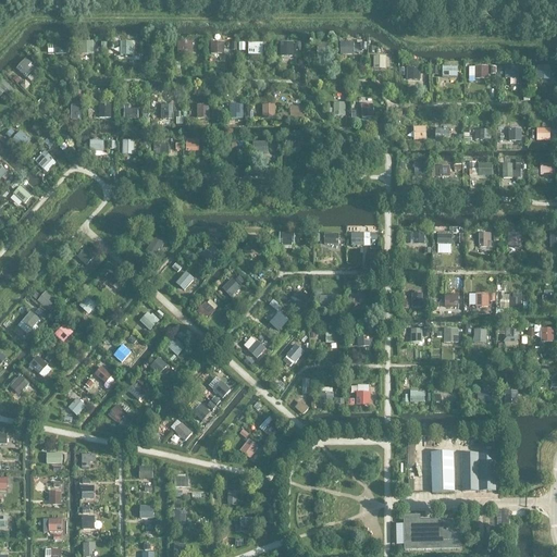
[(91,53),(91,36),(77,36),(77,53),(91,53)]
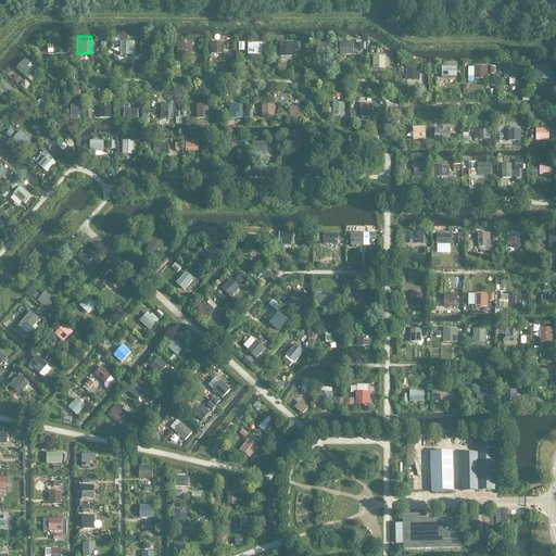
[(115,55),(134,55),(133,41),(115,41),(115,55)]
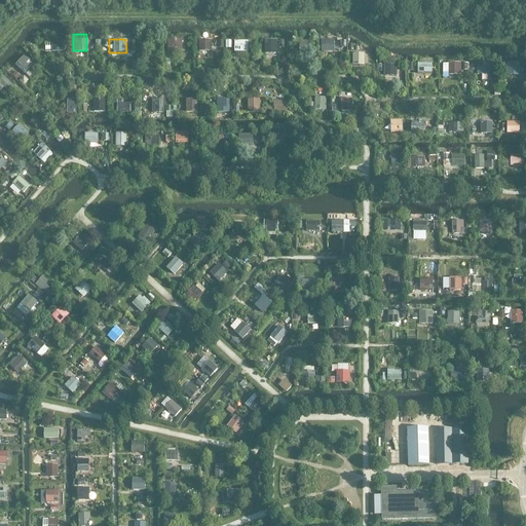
[(213,50),(213,39),(199,39),(199,50),(213,50)]
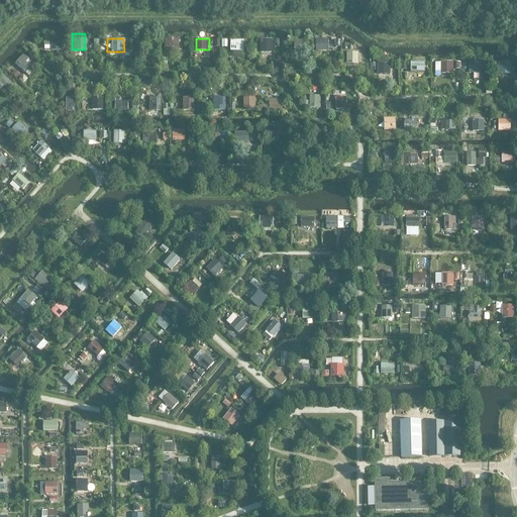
[(273,53),(273,38),(261,38),(261,53),(273,53)]
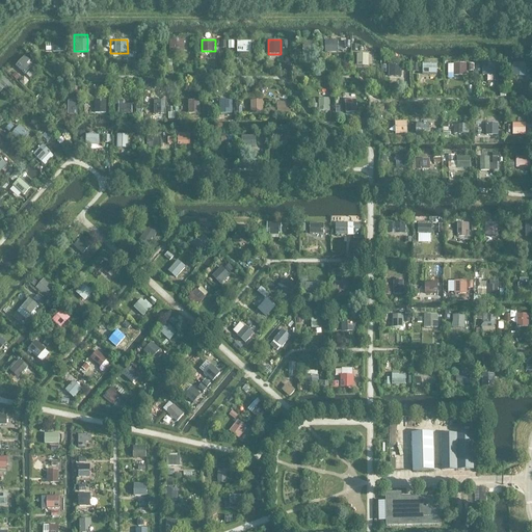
[(166,41),(166,51),(186,51),(186,41),(166,41)]
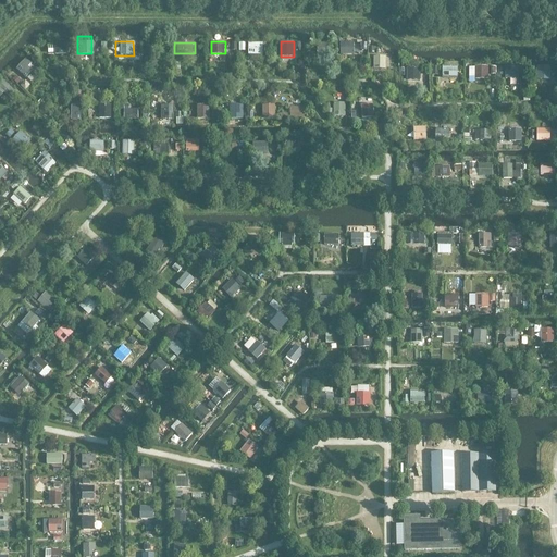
[(69,53),(69,44),(49,44),(49,53),(69,53)]
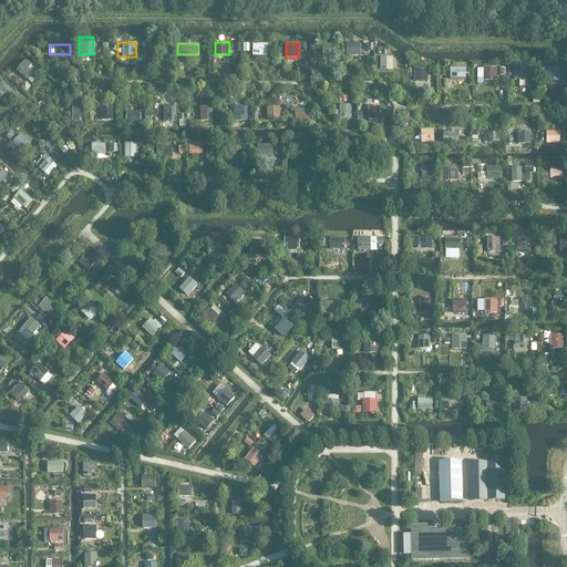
[(248,45),(249,57),(268,55),(268,44),(248,45)]
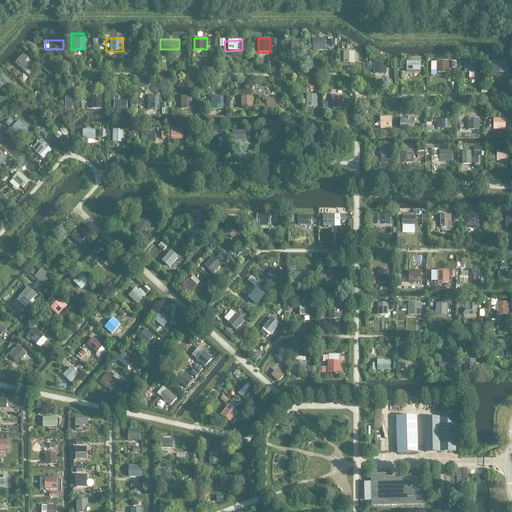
[(311,40),(311,50),(328,51),(329,41),(311,40)]
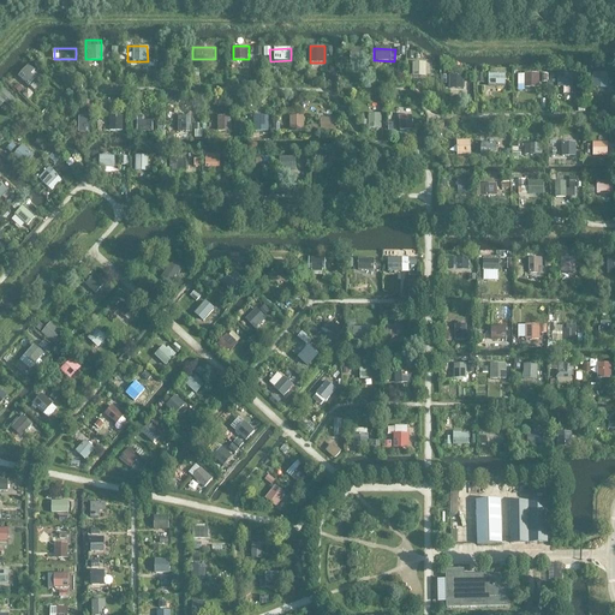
[(413,61),(413,76),(427,76),(427,63),(413,61)]
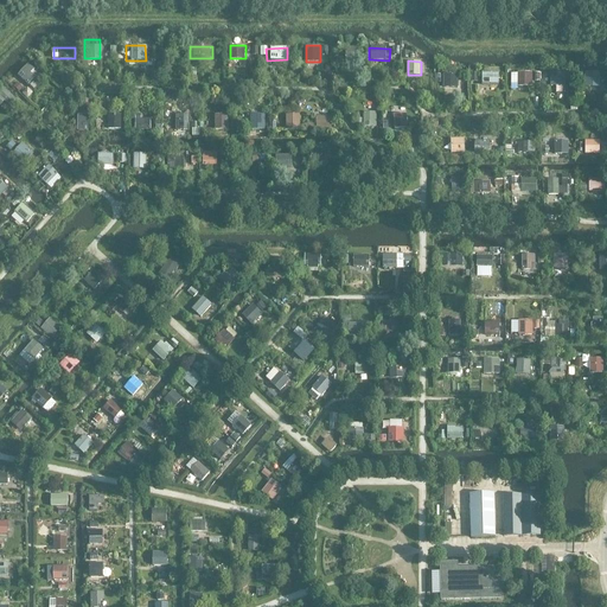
[(30,63),(18,75),(30,85),(37,77),(31,72),(36,69),(30,63)]
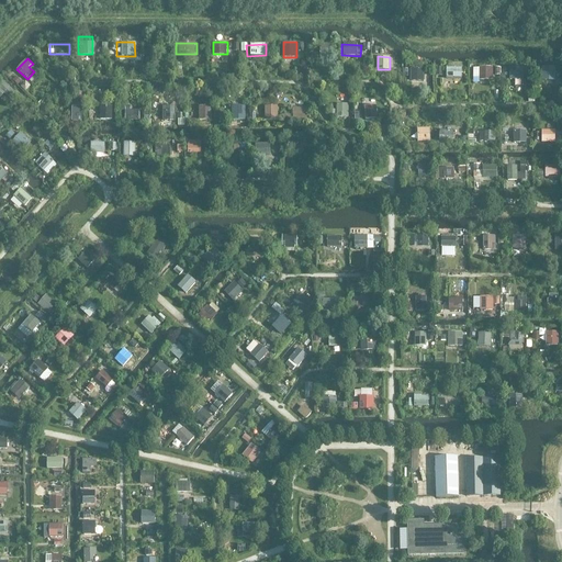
[(490,79),(490,62),(475,62),(475,78),(490,79)]
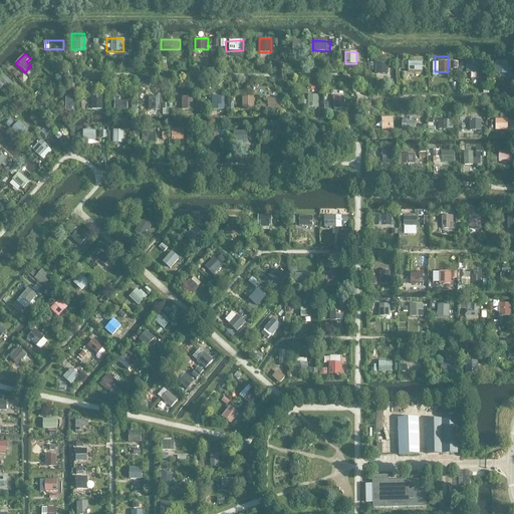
[(506,72),(506,56),(495,56),(495,72),(506,72)]
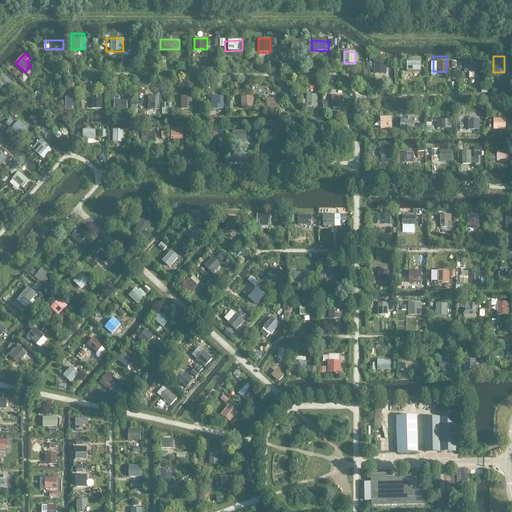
[(373,60),(373,72),(386,72),(386,60),(373,60)]
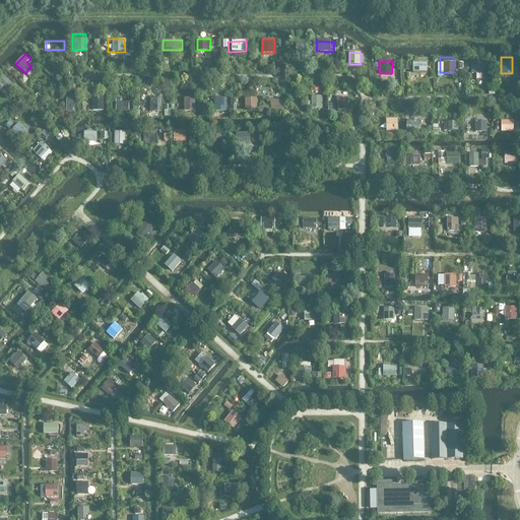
[(413,72),(428,71),(428,61),(413,61),(413,72)]
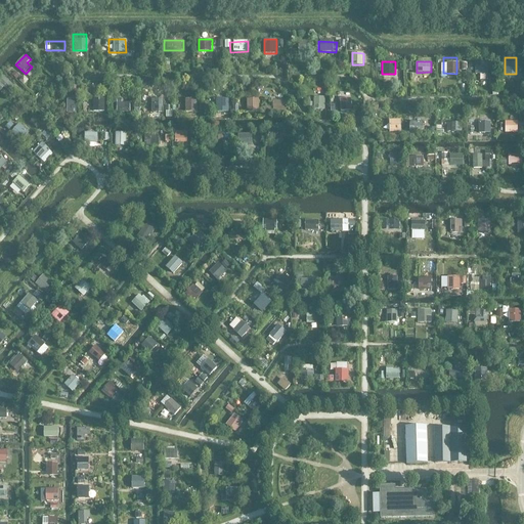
[(489,73),(489,61),(475,62),(475,74),(489,73)]
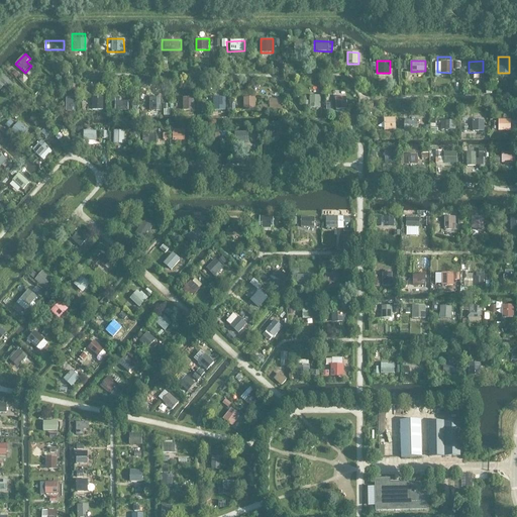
[(9,89),(14,84),(6,76),(1,81),(9,89)]
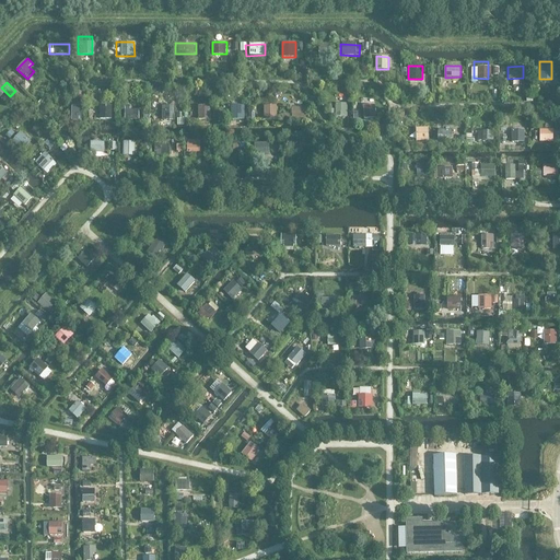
[(97,103),(96,118),(115,118),(116,104),(97,103)]
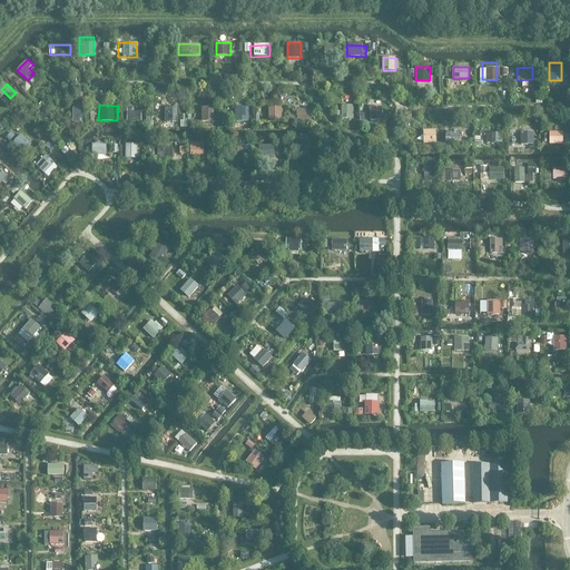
[(164,105),(161,120),(175,123),(177,107),(164,105)]
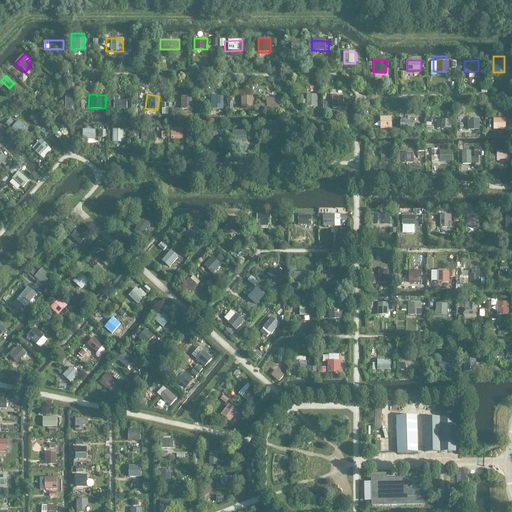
[(308,94),(308,106),(319,106),(318,94),(308,94)]
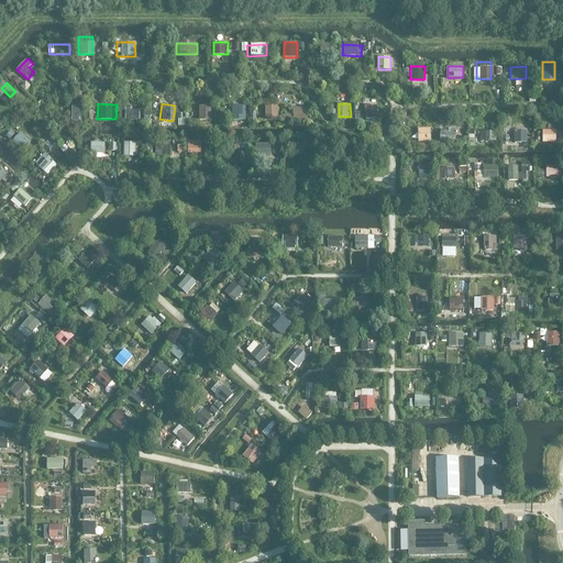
[(127,120),(141,119),(141,110),(132,110),(132,105),(127,105),(127,120)]
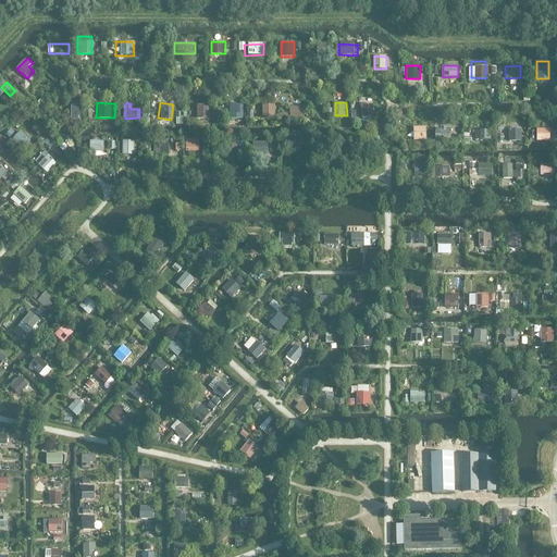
[(374,103),(362,103),(362,118),(374,118),(374,103)]
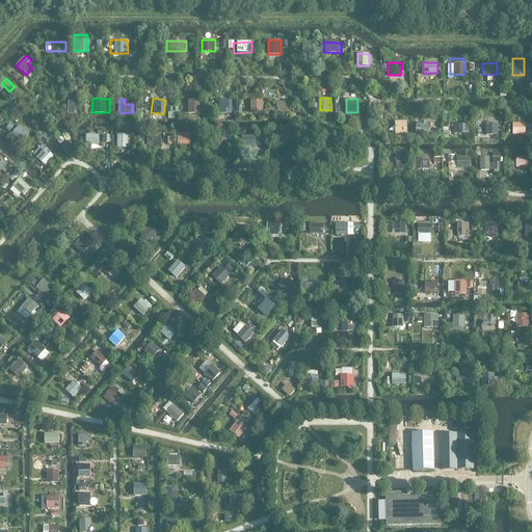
[(69,111),(78,112),(78,100),(69,100),(69,111)]
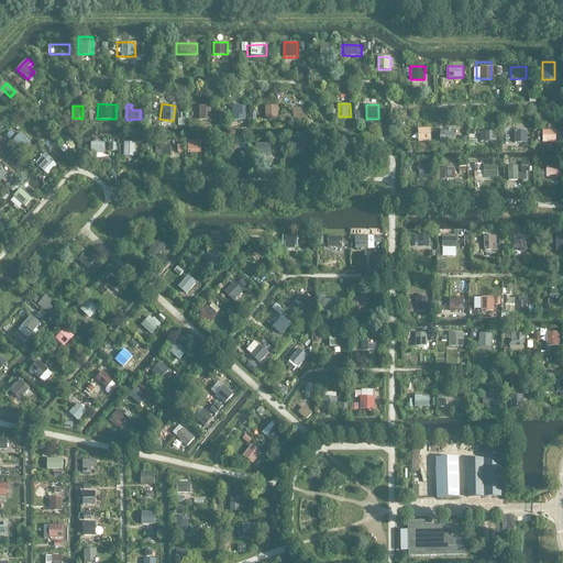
[(201,124),(212,124),(211,106),(200,106),(201,124)]
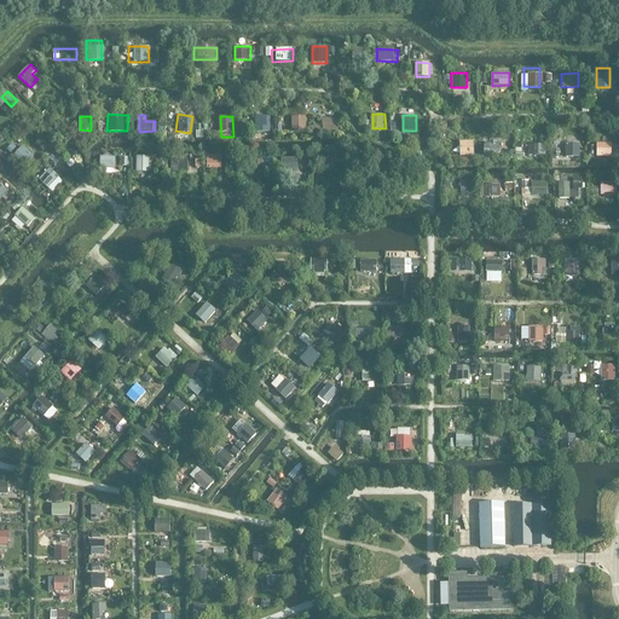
[(293,132),(307,132),(307,116),(293,116),(293,132)]
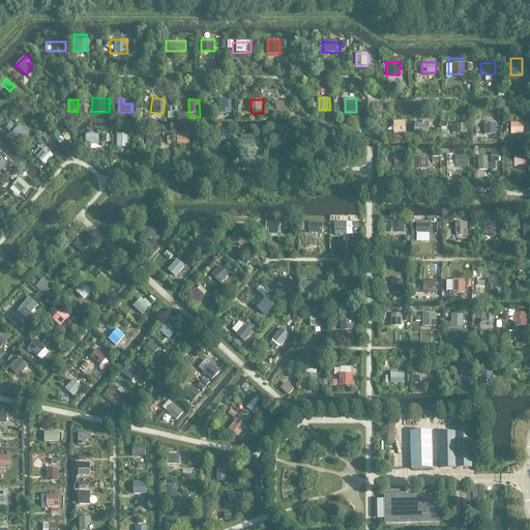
[(217,100),(217,113),(231,113),(230,100),(217,100)]
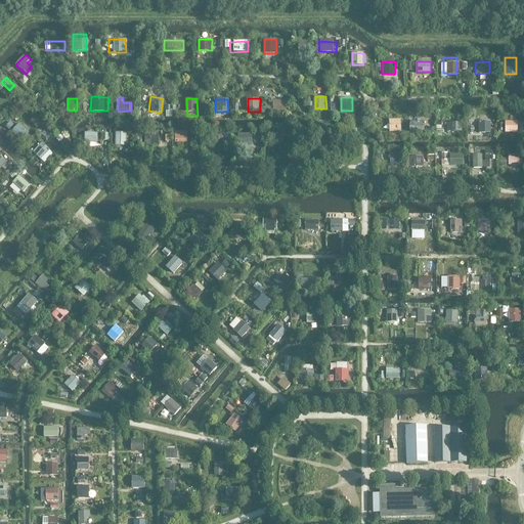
[(272,99),(272,110),(288,110),(288,99),(272,99)]
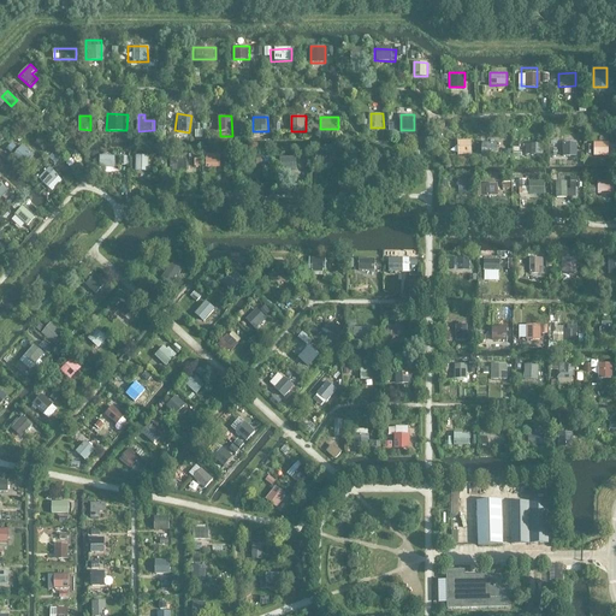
[(455,141),(456,155),(473,154),(473,140),(455,141)]
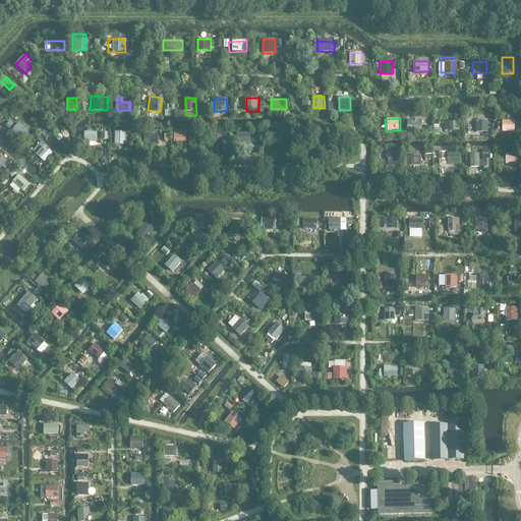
[(421,128),(421,119),(409,119),(409,129),(421,128)]
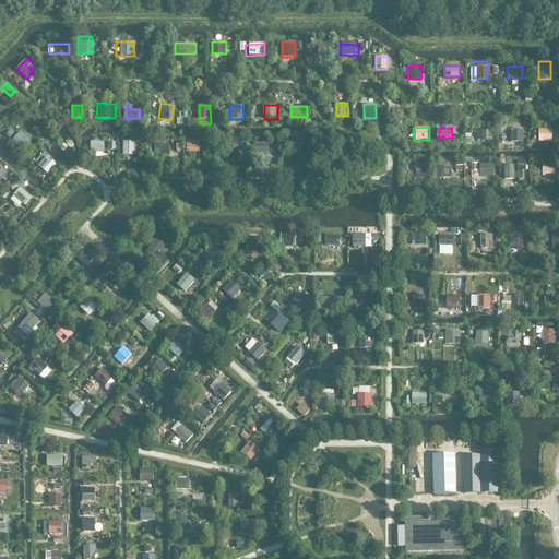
[(509,128),(509,143),(521,143),(521,129),(509,128)]
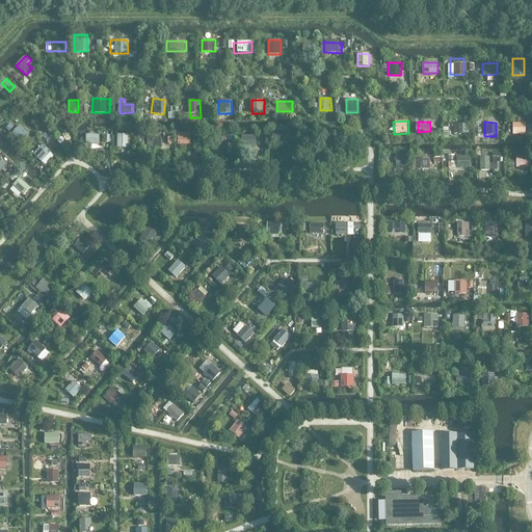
[(526,134),(526,123),(513,122),(513,134),(526,134)]
